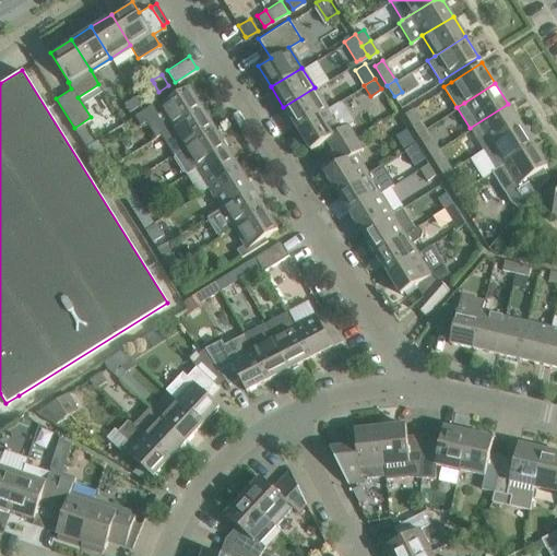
[(175,90),(133,115),(140,123),(145,120),(155,135),(160,132),(201,107),(188,86),(177,93),(175,90)]
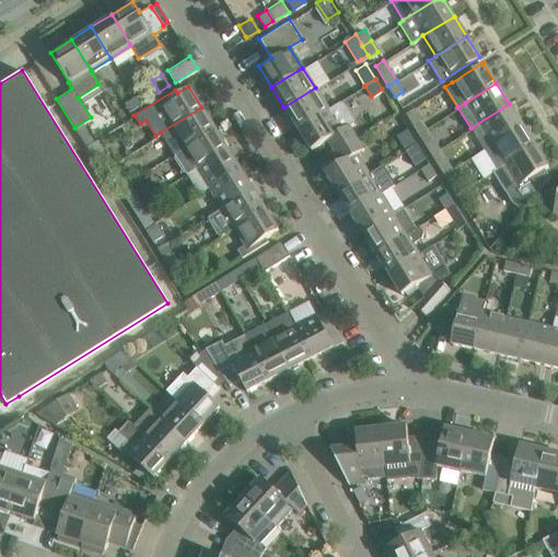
[(315,88),(283,107),(297,127),(327,107),(315,88)]
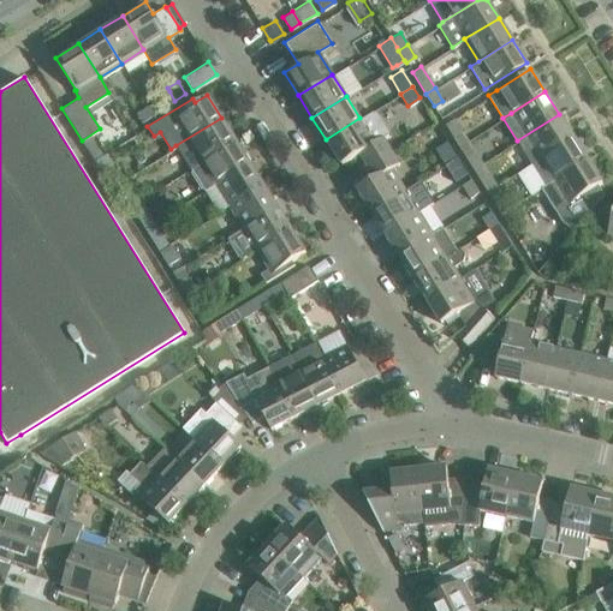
[(160,97),(148,105),(153,114),(165,107),(160,97)]
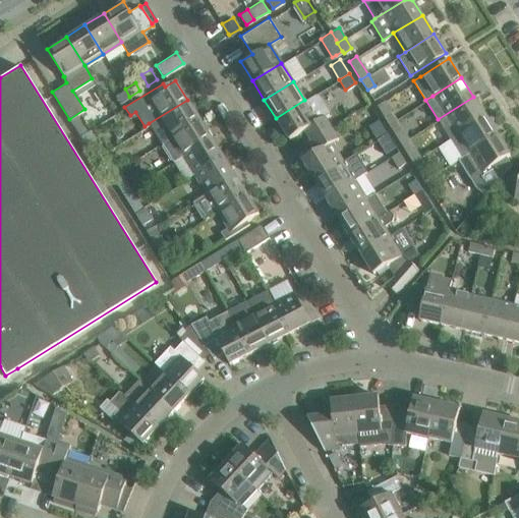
[(114,96),(119,103),(129,97),(125,89),(114,96)]
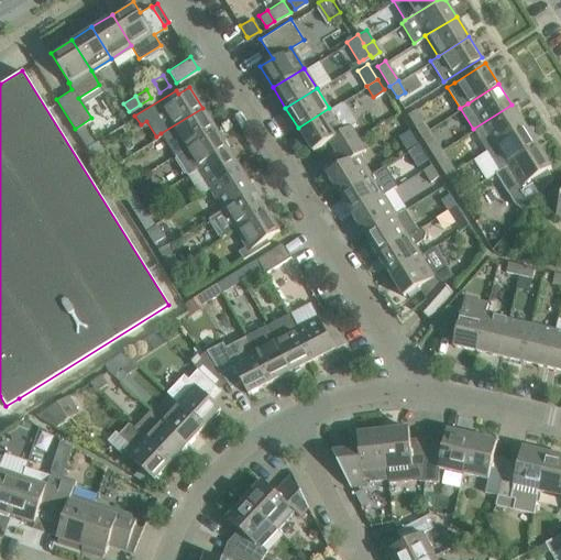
[(329,108),(298,128),(311,149),(328,139),(334,150),(356,136),(350,124),(353,122),(353,121),(355,120),(343,101),(341,102),(340,101),(329,108)]
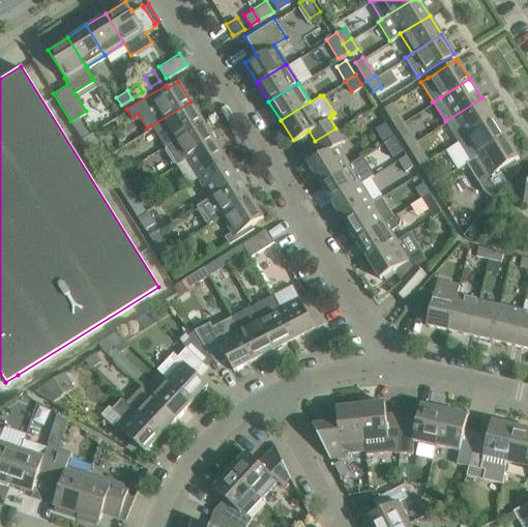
[(481,98),(445,121),(457,140),(493,117),(481,98)]
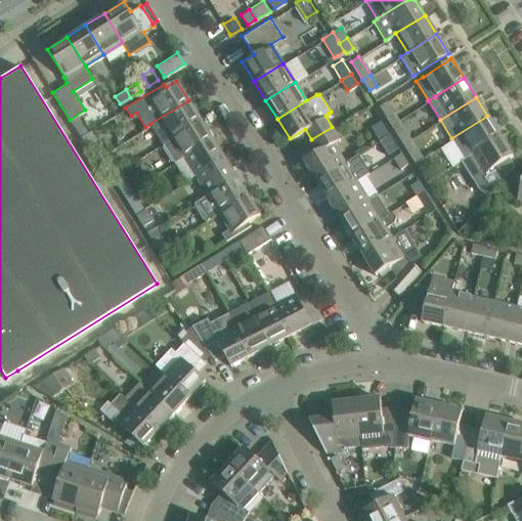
[(188,100),(149,124),(162,143),(171,137),(200,119),(188,100)]
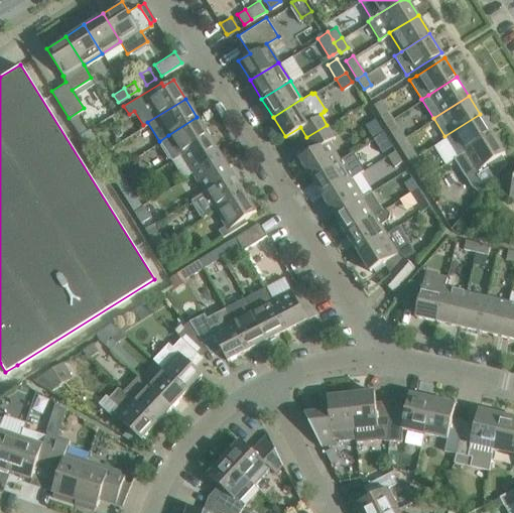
[(380,99),(372,104),(379,114),(387,109),(380,99)]
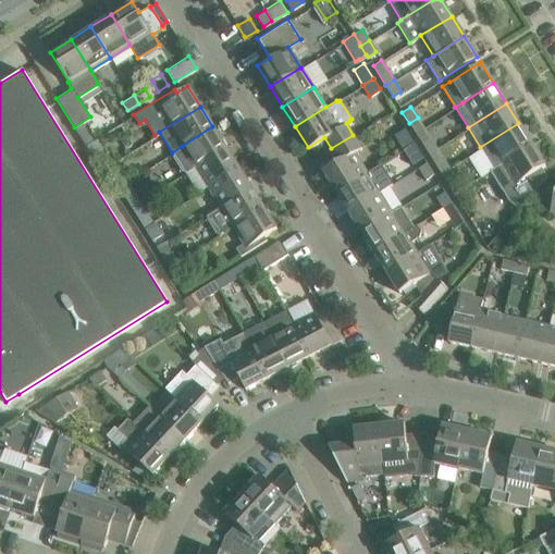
[(82,122),(74,127),(84,145),(93,139),(82,122)]
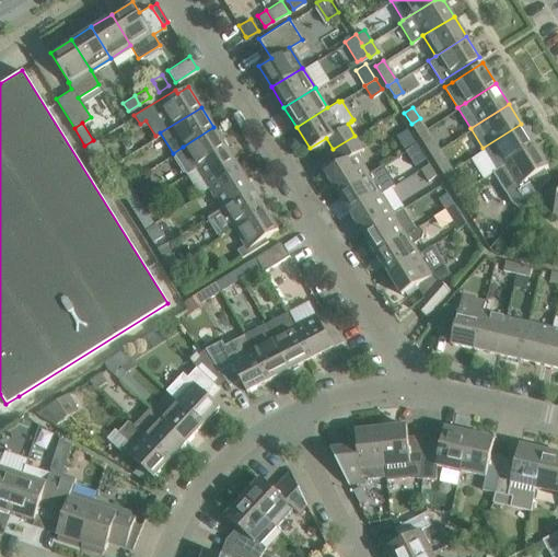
[(521,124),(483,148),(496,167),(534,144),(521,124)]
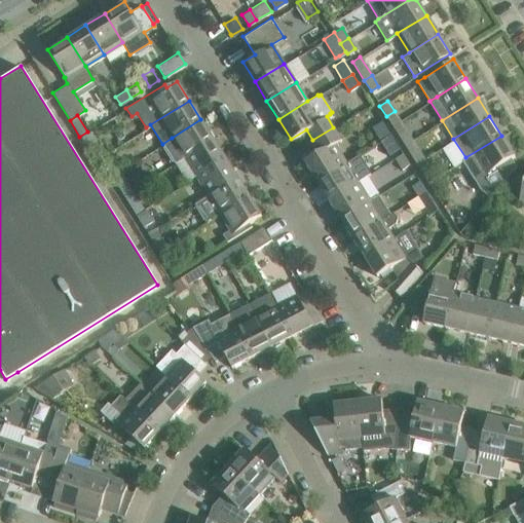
[(163,146),(161,147),(171,161),(172,160),(174,162),(183,156),(213,139),(200,119),(172,138),(162,144),(163,146)]
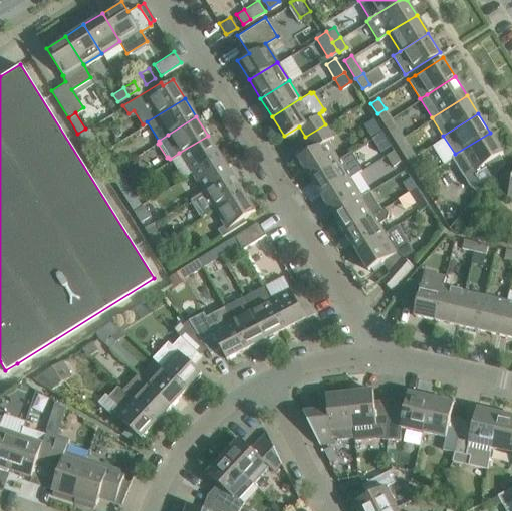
[(372,116),(362,123),(370,137),(380,131),(372,116)]
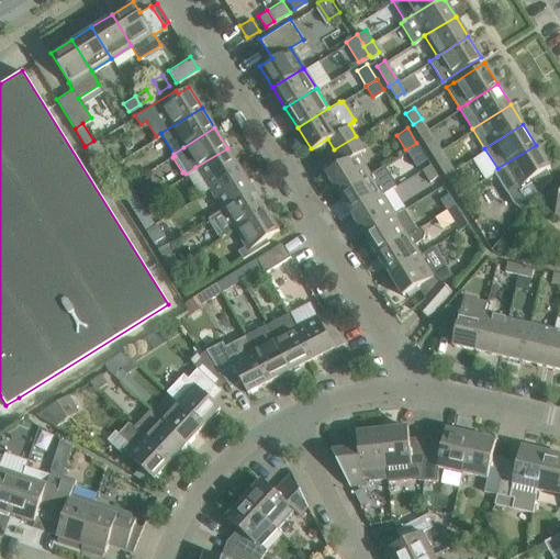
[(340,160),(324,171),(337,192),(369,172),(356,153),(364,148),(356,136),(334,149),(340,160)]
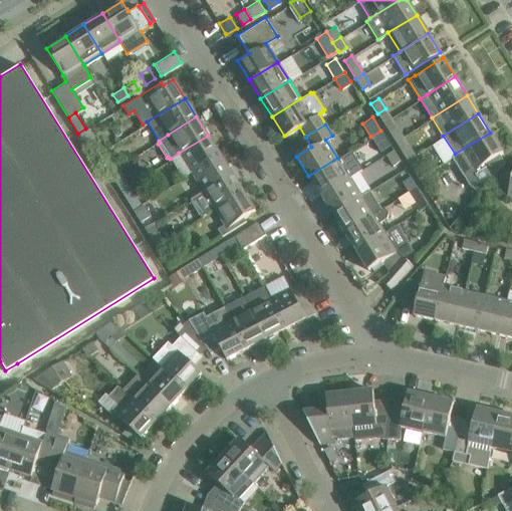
[(388,131),(395,141),(402,136),(396,125),(388,131)]
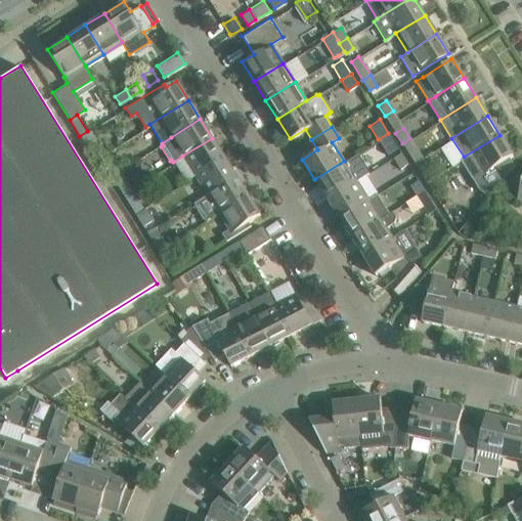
[(87,131),(79,136),(84,143),(89,140),(95,137),(90,129),(87,131)]
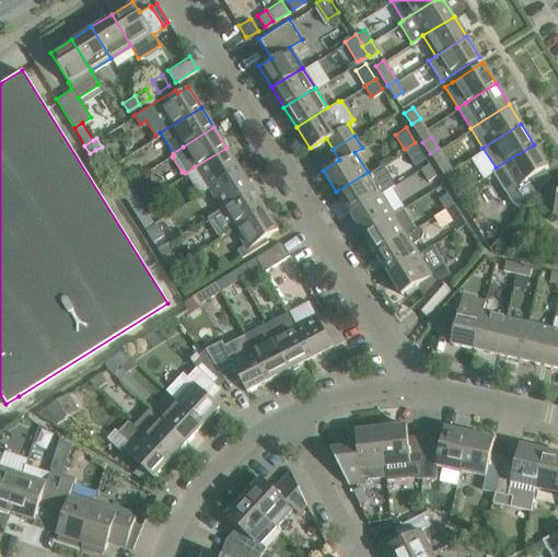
[(415,142),(404,149),(414,164),(425,157),(415,142)]
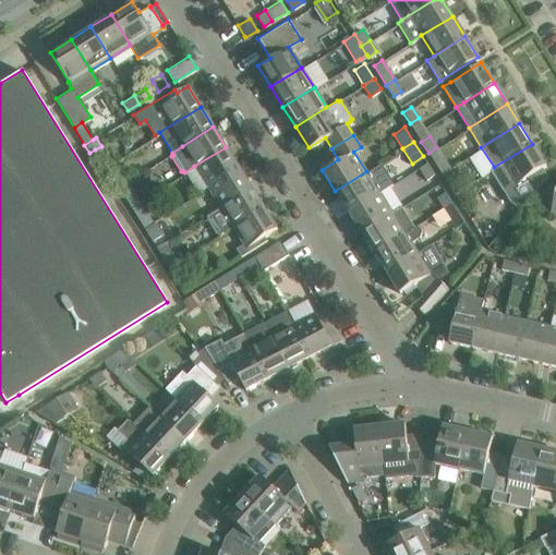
[(494,167),(490,170),(503,191),(508,200),(519,208),(546,176),(541,167),(545,165),(532,144),(494,167)]
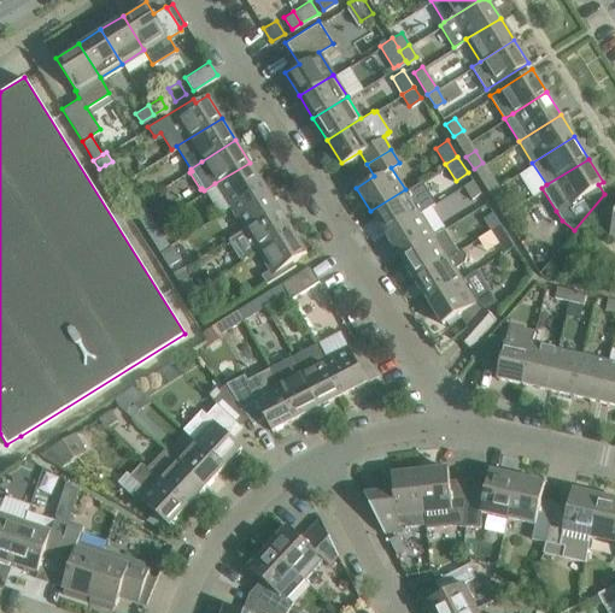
[(250,163),(215,183),(229,206),(263,184),(250,163)]
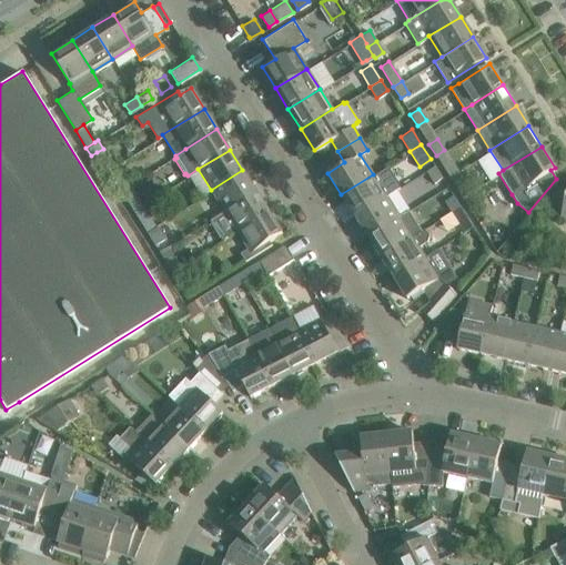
[(444,150),(436,155),(443,167),(452,161),(444,150)]
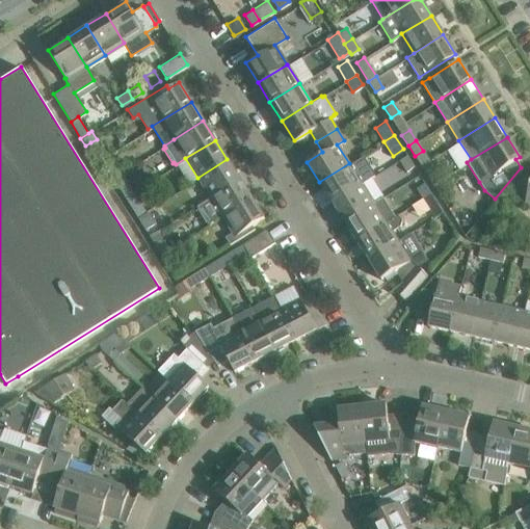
[(101,158),(96,161),(108,180),(112,178),(121,173),(108,153),(101,158)]
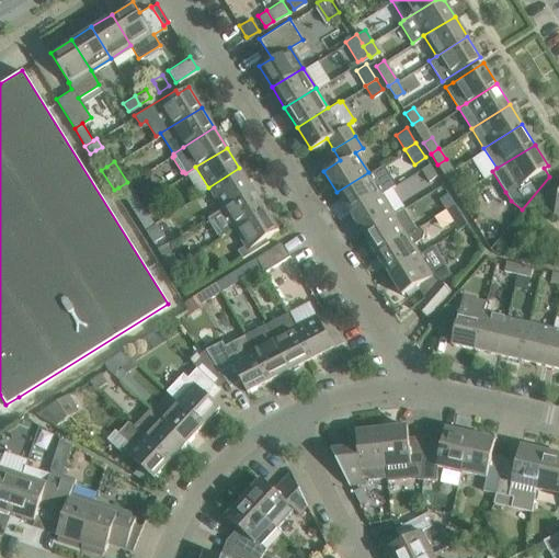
[(429,162),(420,168),(428,179),(435,174),(429,162)]
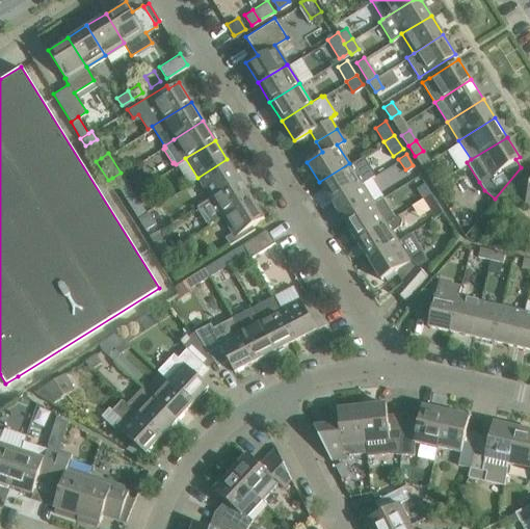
[(349,163),(319,182),(332,201),(361,182),(373,175),(362,156),(349,163)]
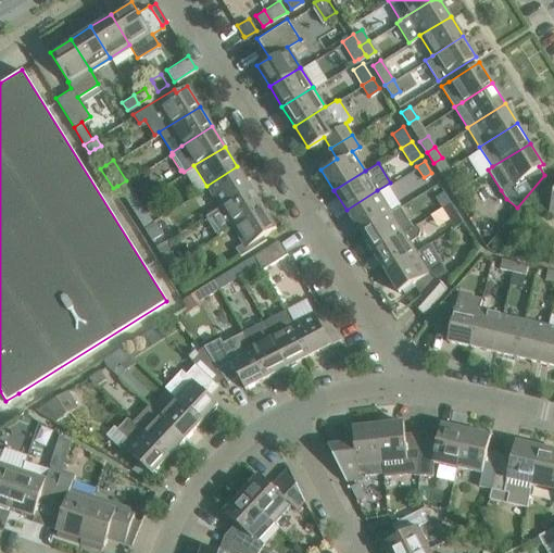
[(237,166),(206,186),(218,205),(249,186),(237,166)]
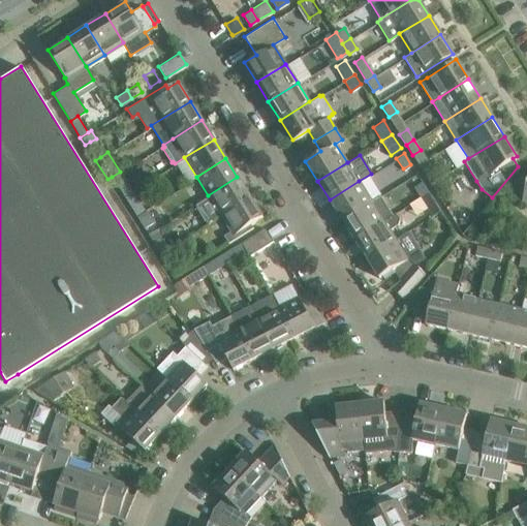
[(431,168),(424,173),(430,183),(437,178),(431,168)]
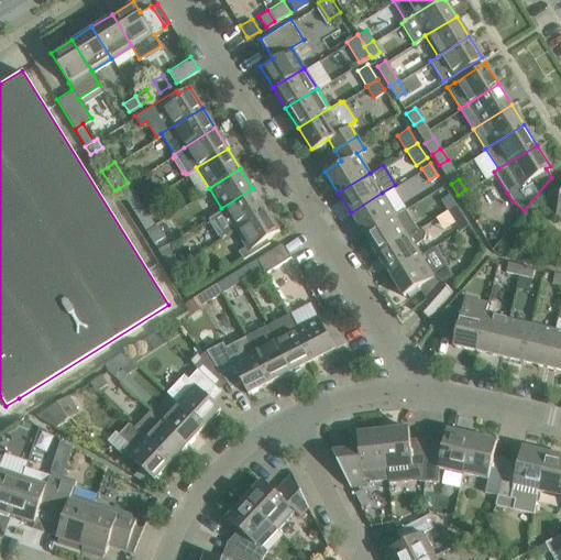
[(128,183),(119,188),(132,208),(140,202),(128,183)]
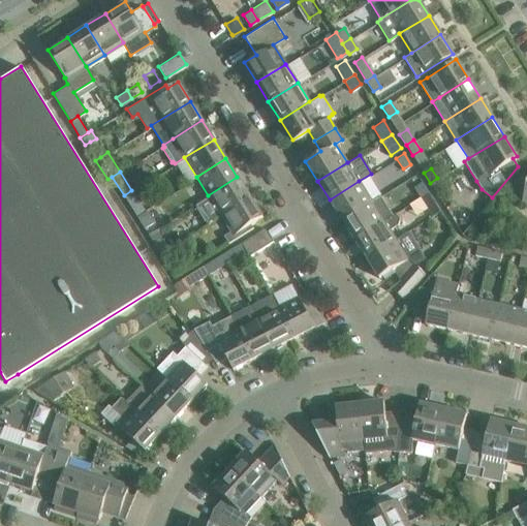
[(513,179),(508,198),(521,202),(526,203),(526,174),(525,181),(513,179)]
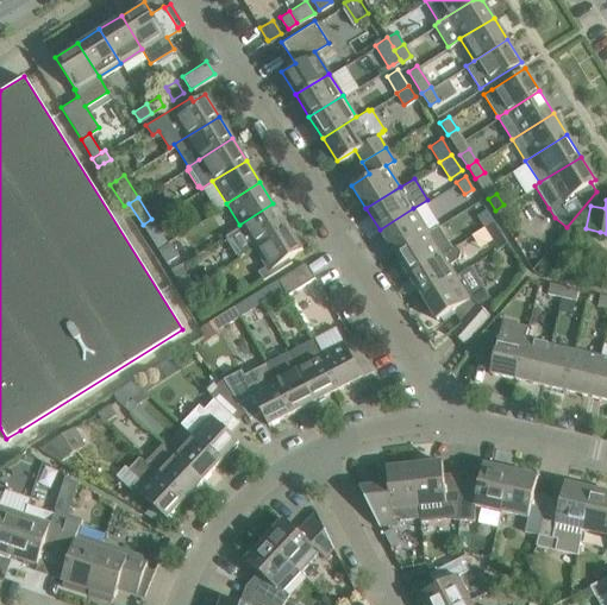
[(239,225),(224,234),(237,256),(254,246),(287,226),(273,203),(239,225)]
